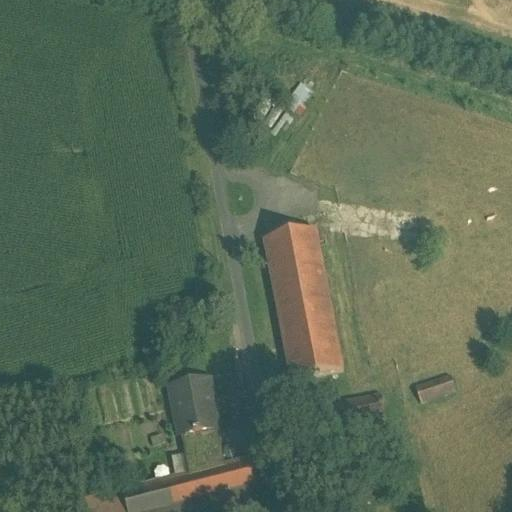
[(301,86),(286,103),(294,110),(308,93),(301,86)]
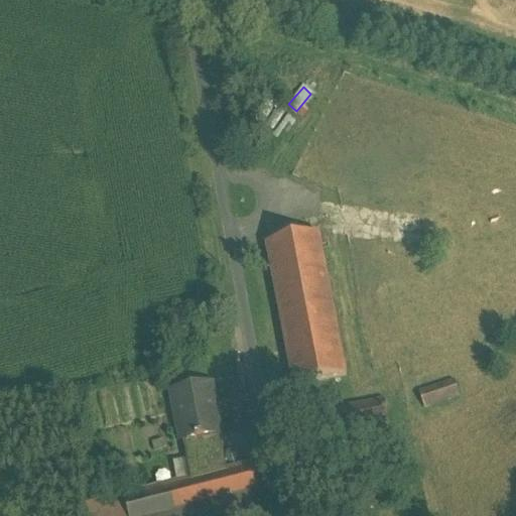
[(319,236),(267,246),(294,388),(347,378),(319,236)]
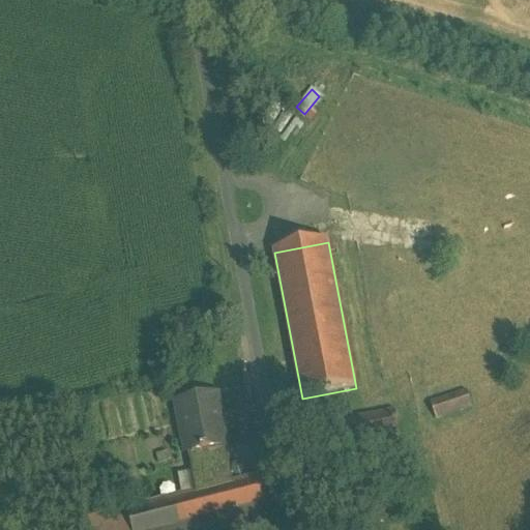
[(409,313),(398,315),(400,324),(411,322),(409,313)]
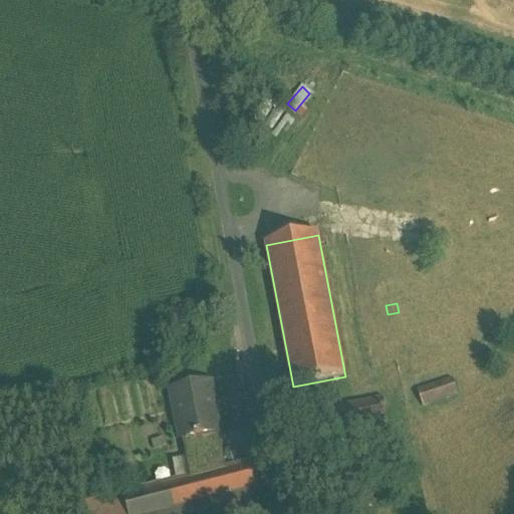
[(454,381),(418,394),(423,409),(459,397),(454,381)]
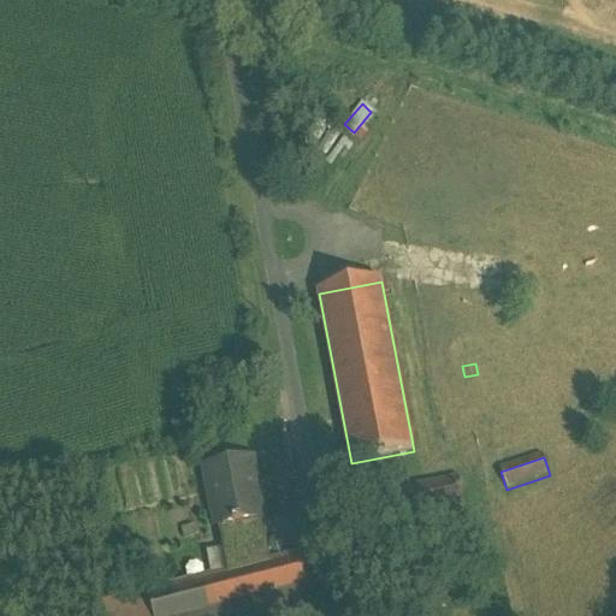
[(253,461),(206,471),(218,532),(220,531),(229,576),(272,566),(264,523),(265,522),(260,498),(258,498),(252,465),(253,463),(253,461)]
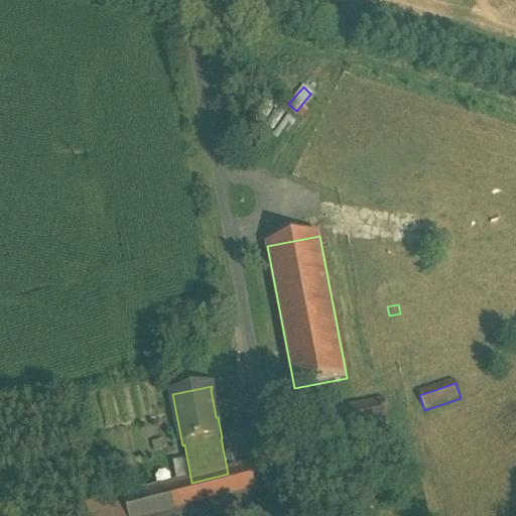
[(385,402),(296,419),(299,436),(299,437),(300,443),(349,433),(352,449),(392,441),(385,402)]
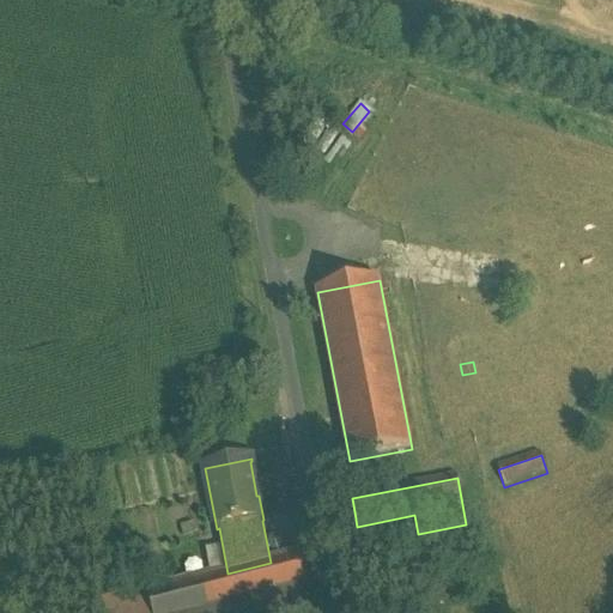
[(352,498),(340,502),(344,522),(356,519),(352,498)]
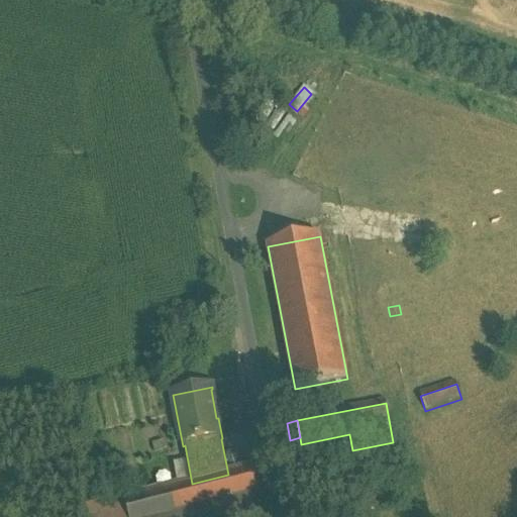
[(192,484),(125,502),(128,516),(257,516),(263,516),(257,496),(261,496),(253,468),(228,475),(192,484)]
